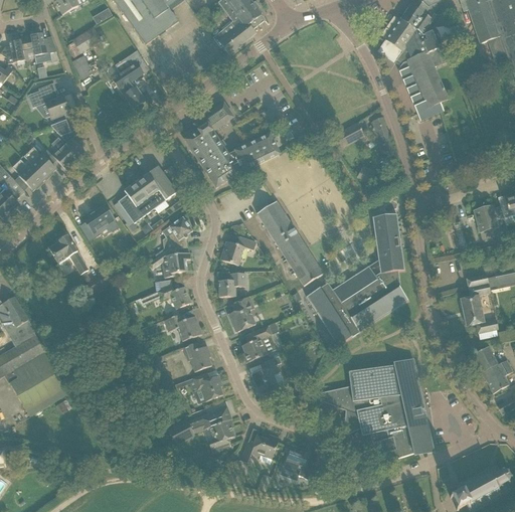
[(55,0),(62,13),(78,4),(75,0),(55,0)]
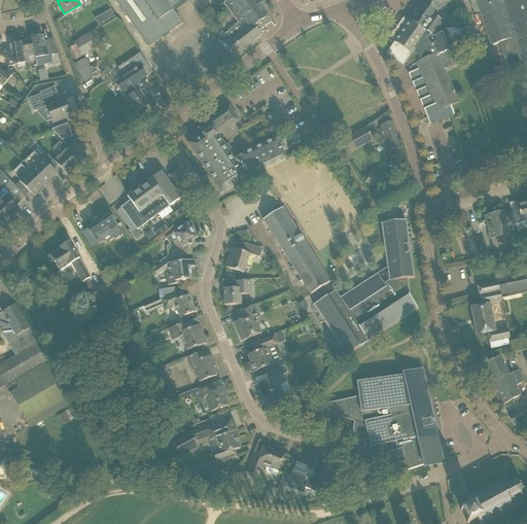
[(173,7),(183,0),(116,0),(149,44),(182,21),(173,7)]
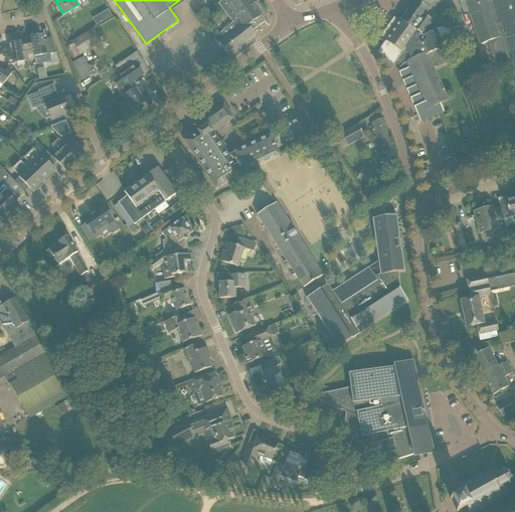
[(223,28),(224,30),(214,37),(220,45),(222,44),(228,52),(255,31),(248,22),(262,13),(256,7),(260,5),(254,0),(252,2),(250,0),(219,0),(218,1),(234,22),(233,23),(231,21),(223,28)]
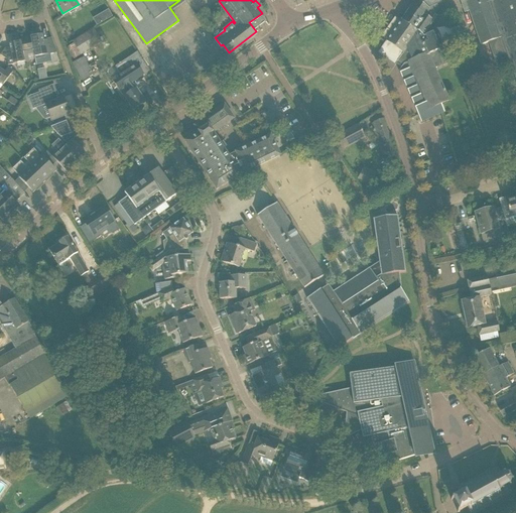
[(412,0),(401,17),(380,47),(397,58),(395,60),(396,61),(401,65),(399,68),(417,111),(421,119),(440,111),(441,111),(444,109),(440,101),(448,98),(444,89),(434,66),(449,58),(445,49),(442,51),(429,23),(433,18),(430,16),(435,10),(438,5),(436,1),(438,0),(412,0)]
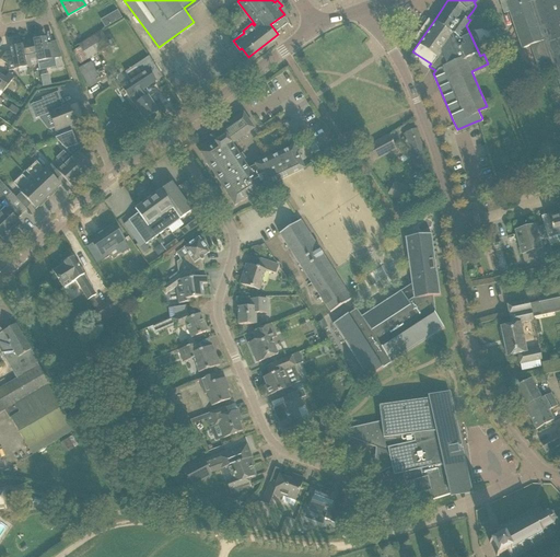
[(501,0),(504,11),(510,9),(522,46),(529,43),(539,71),(553,67),(550,60),(531,0),(501,0)]
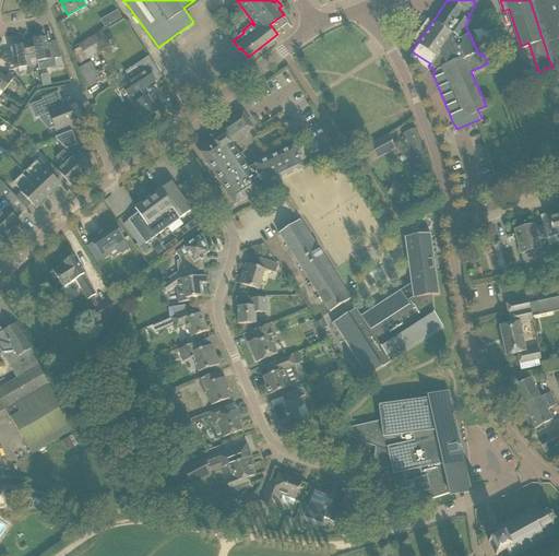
[(530,0),(549,60),(552,67),(555,74),(557,81),(558,86),(558,0),(530,0)]
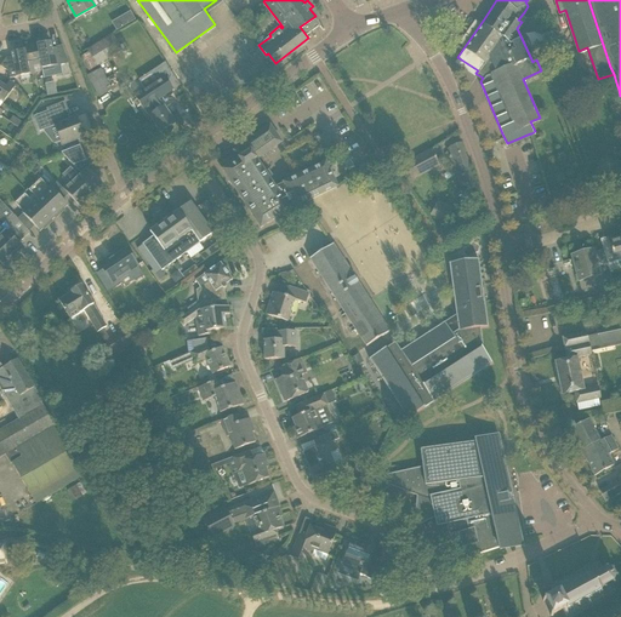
[(260,3),(252,9),(258,16),(266,11),(260,3)]
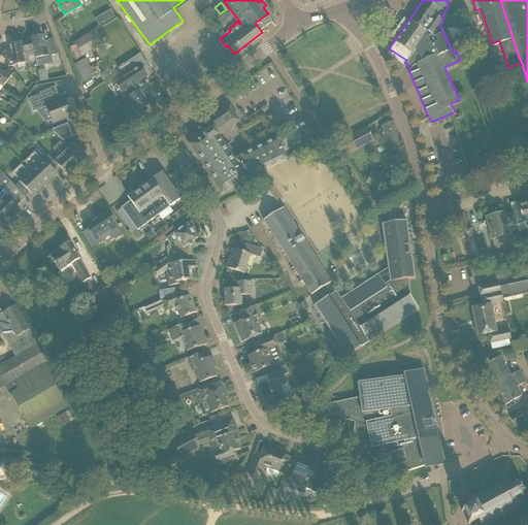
[(110,7),(101,12),(105,20),(114,14),(110,7)]
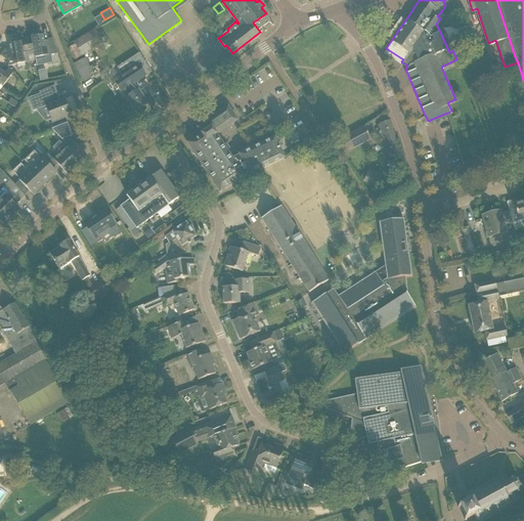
[(74,39),(82,53),(90,47),(103,40),(95,27),(74,39)]
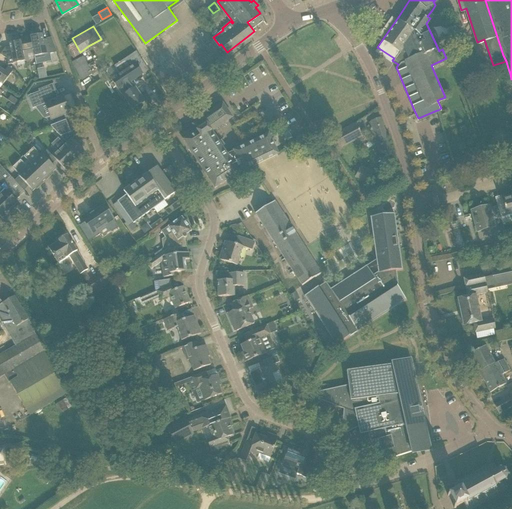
[(41,31),(30,34),(34,51),(33,51),(36,61),(46,59),(45,52),(49,51),(56,49),(51,35),(42,36),(41,31)]
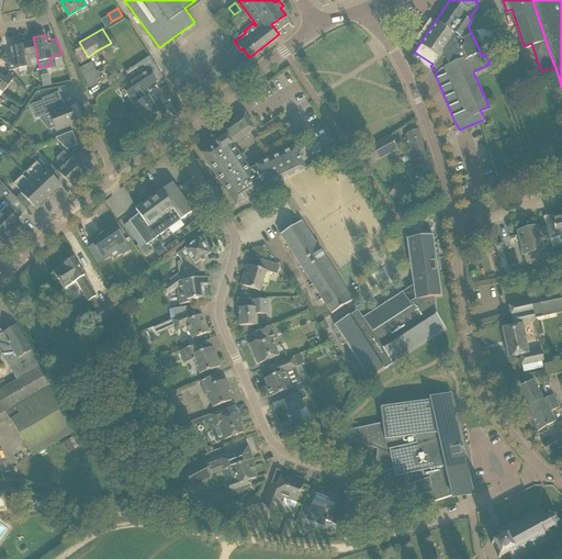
[(33,37),(22,40),(26,64),(32,63),(31,57),(36,56),(37,56),(33,37)]
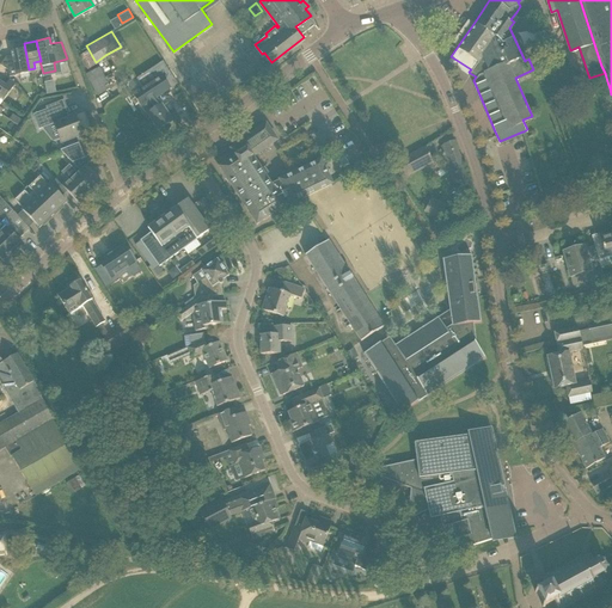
[(29,69),(24,43),(17,44),(18,47),(11,48),(12,54),(5,55),(0,62),(7,67),(10,74),(29,69)]
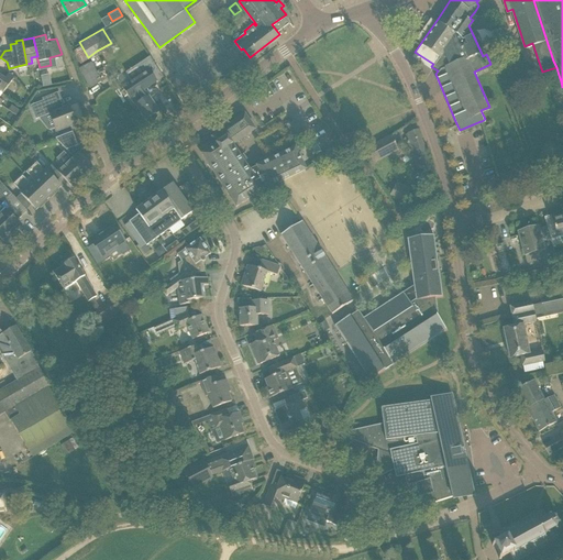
[(144,68),(121,84),(130,97),(138,91),(142,98),(135,101),(145,117),(158,108),(148,94),(144,87),(157,78),(154,73),(159,69),(151,55),(140,63),(144,68)]
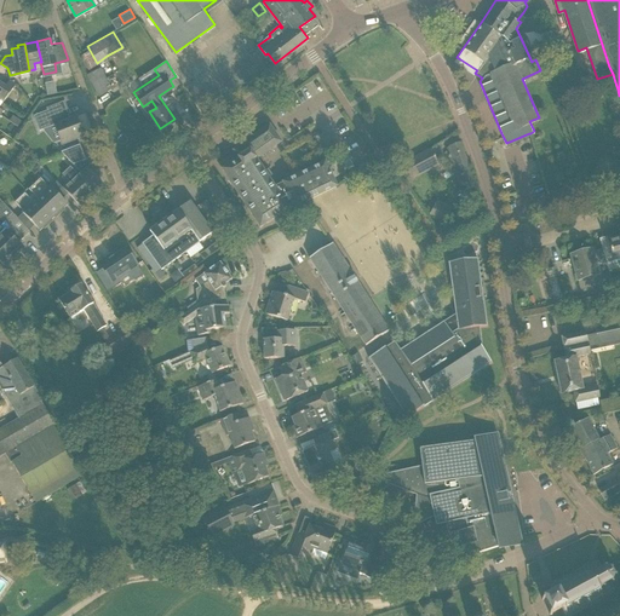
[(87,72),(99,93),(112,87),(99,65),(87,72)]
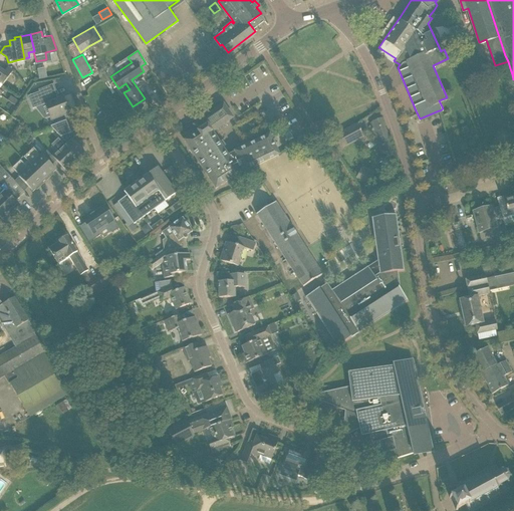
[(0,65),(0,79),(1,80),(0,80),(3,82),(13,68),(8,64),(4,69),(0,65)]
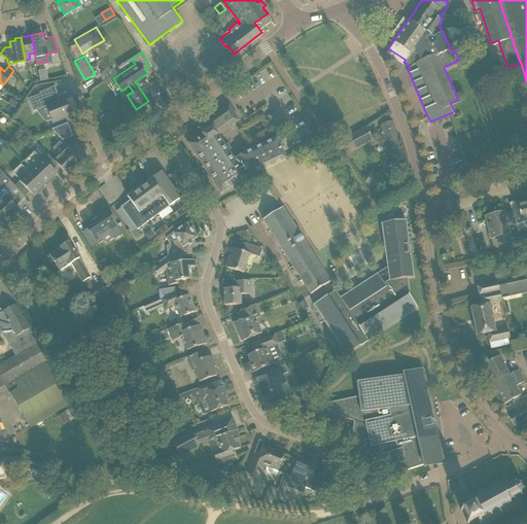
[(38,68),(40,78),(48,76),(46,66),(38,68)]
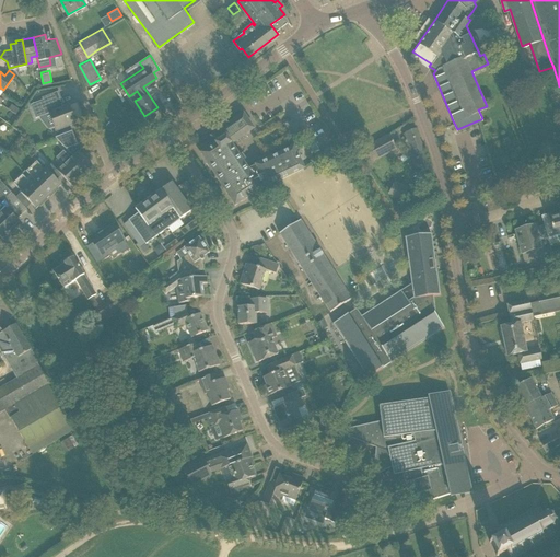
[(42,97),(31,102),(34,112),(35,115),(36,116),(48,111),(56,128),(70,123),(76,120),(70,104),(69,102),(62,104),(59,95),(57,89),(42,95),(42,97)]
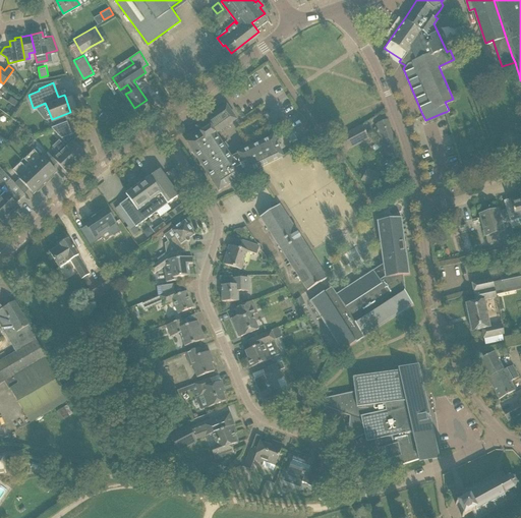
[(11,95),(8,100),(14,104),(17,100),(11,95)]
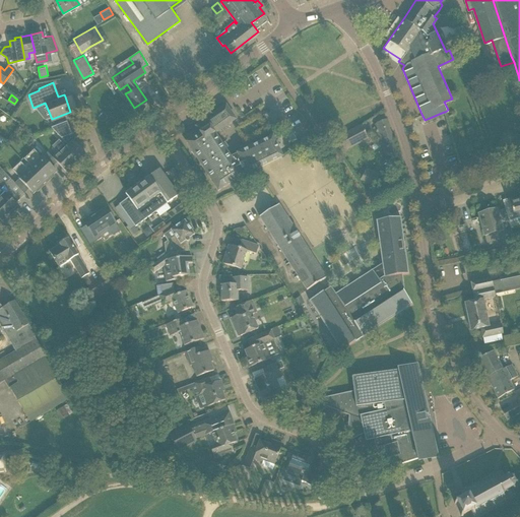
[(230,154),(224,146),(229,144),(224,139),(221,141),(214,131),(236,117),(225,103),(196,123),(200,130),(199,130),(199,131),(186,139),(218,188),(242,173),(241,172),(247,169),(247,171),(281,153),(272,134),(230,154)]
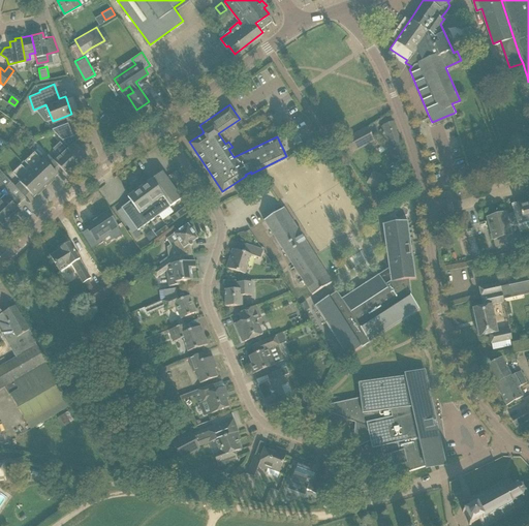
[(390,161),(391,166),(395,176),(405,173),(400,158),(406,156),(393,119),(383,122),(389,137),(386,138),(394,159),(390,161)]
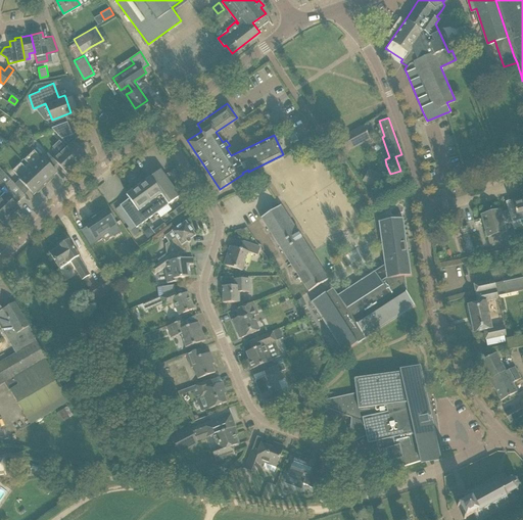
[(51,126),(61,136),(72,132),(67,120),(51,126)]
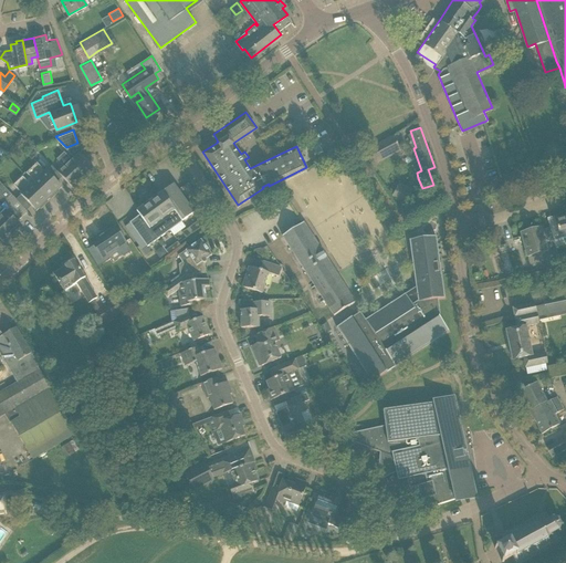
[(365,148),(371,162),(400,147),(394,134),(365,148)]
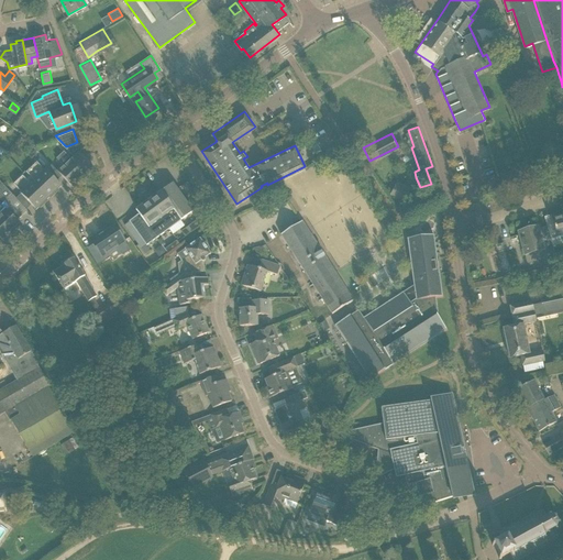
[(315,136),(309,140),(317,152),(321,149),(315,136)]
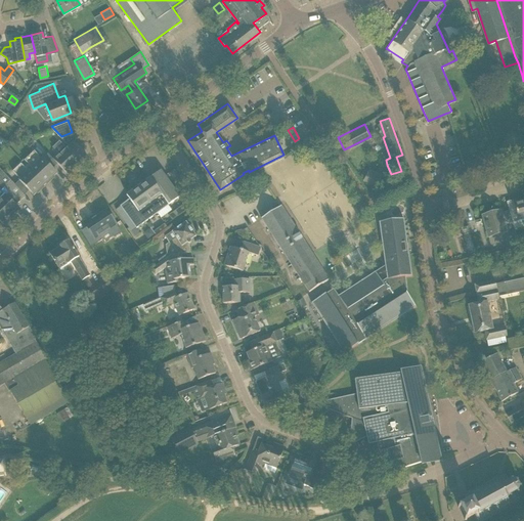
[(54,158),(67,171),(86,153),(74,139),(54,158)]
